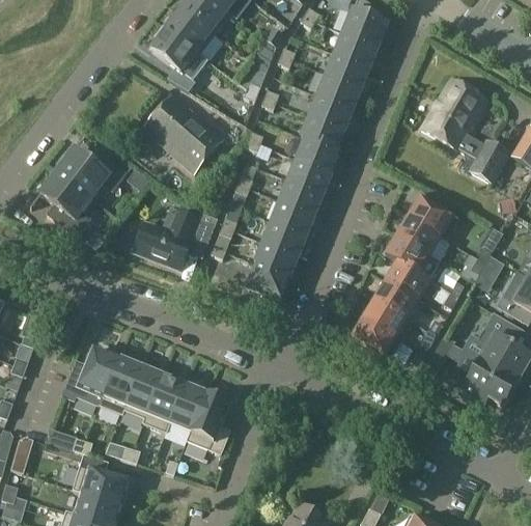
[(188,0),(180,9),(215,35),(230,14),(226,11),(212,0),(188,0)]
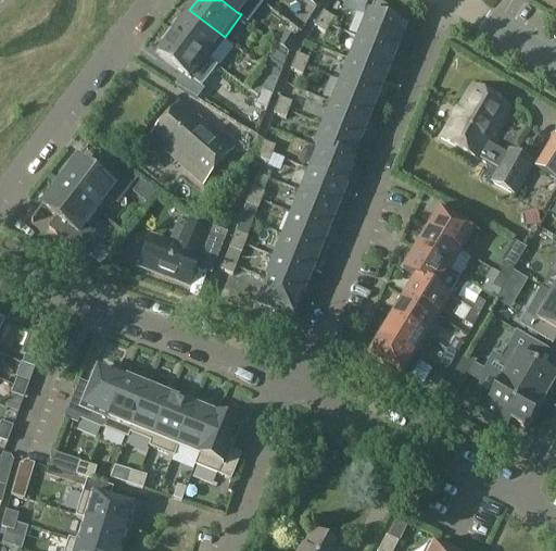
[(222,0),(237,12),(245,0),(222,0)]
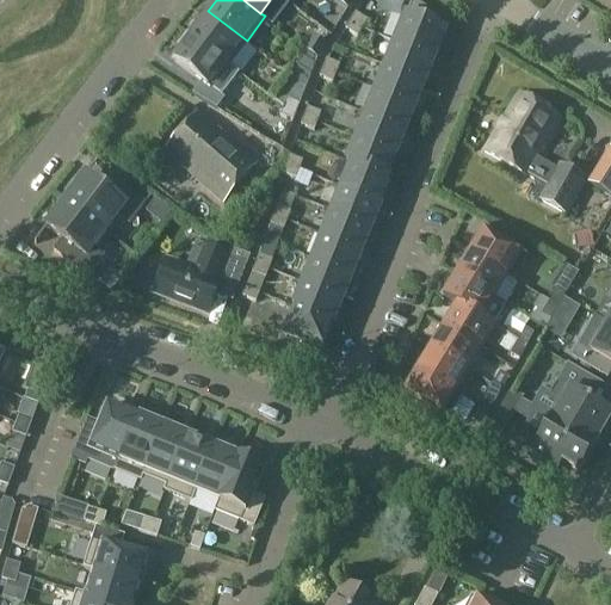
[(333,0),(329,7),(343,14),(347,6),(337,0),(333,0)]
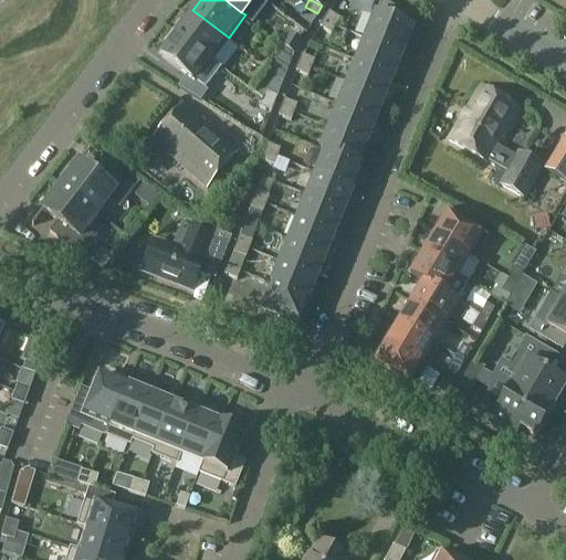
[(379,0),(366,34),(404,49),(412,27),(389,18),(394,4),(395,6),(395,4),(388,0),(379,0)]
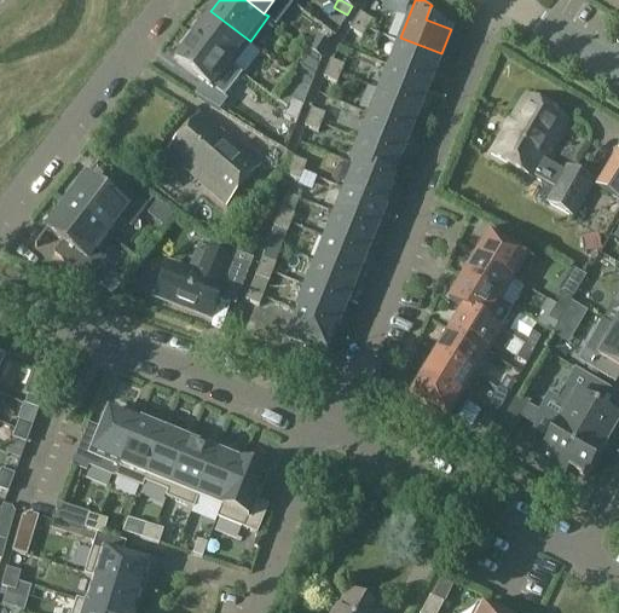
[(372,17),(359,10),(354,18),(368,25),(372,17)]
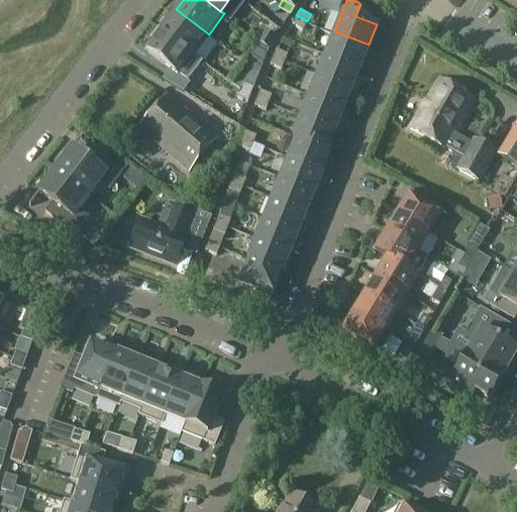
[(171,16),(167,13),(158,25),(194,54),(209,34),(176,9),(171,16)]
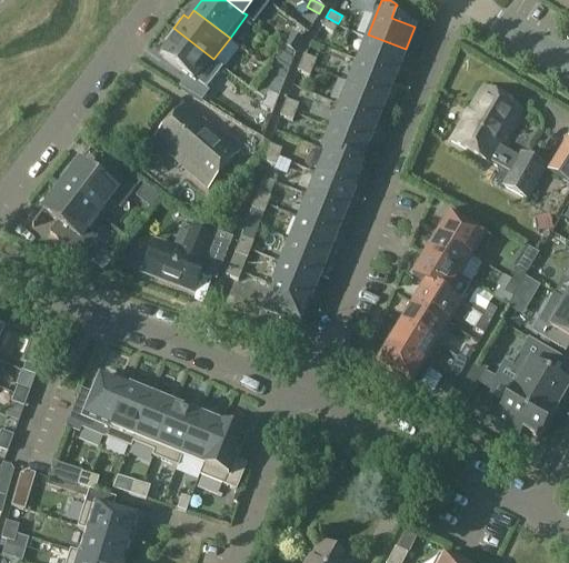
[(326,17),(321,24),(332,31),(338,23),(326,17)]
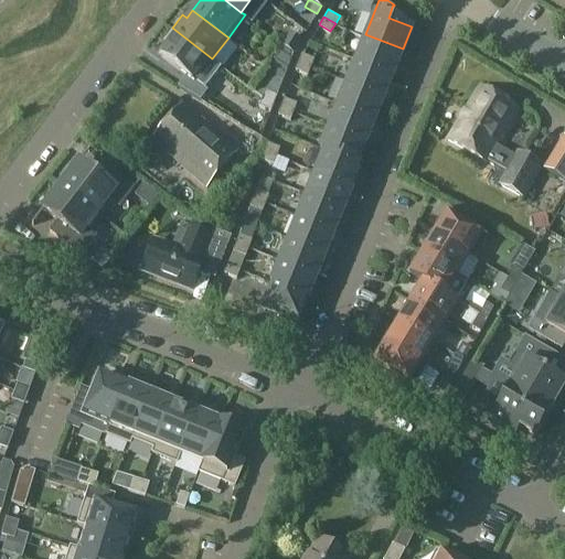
[(167,43),(160,52),(195,79),(212,58),(172,28),(163,40),(167,43)]
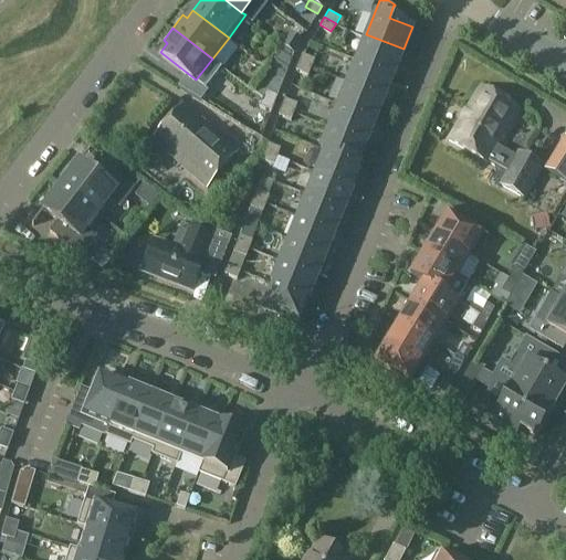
[(366,34),(357,56),(394,71),(404,49),(366,34)]
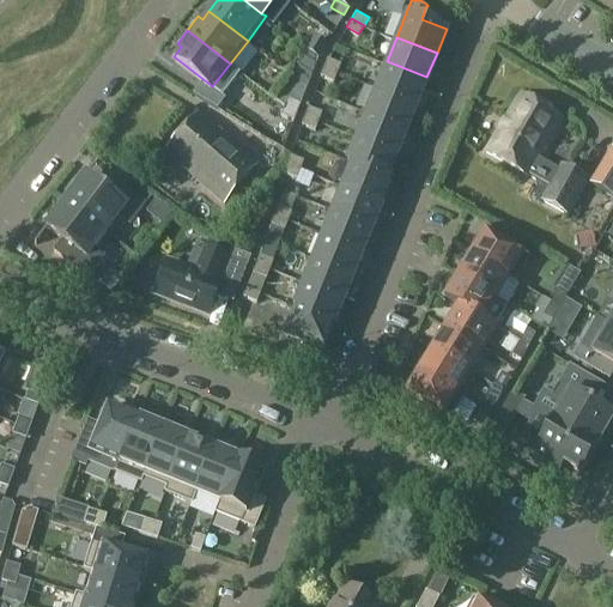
[(310,40),(305,48),(317,55),(323,48),(310,40)]
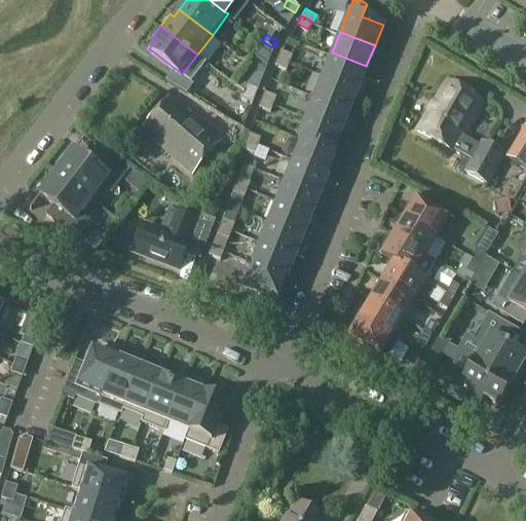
[(272,47),(262,41),(258,48),(268,54),(272,47)]
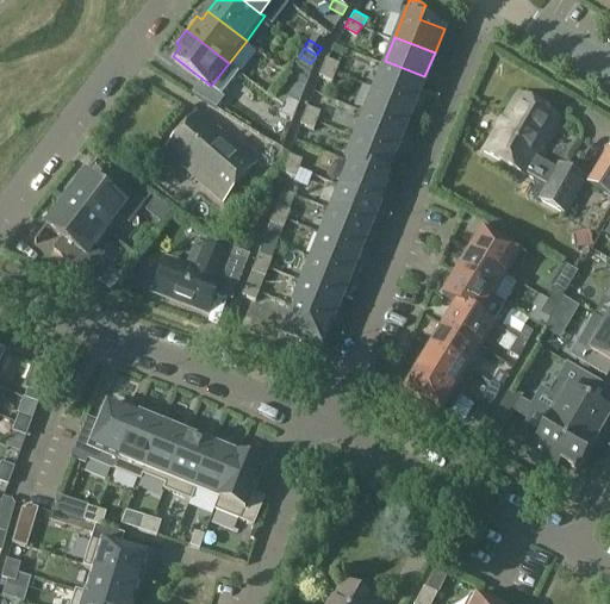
[(325,56),(322,64),(336,70),(338,61),(325,56)]
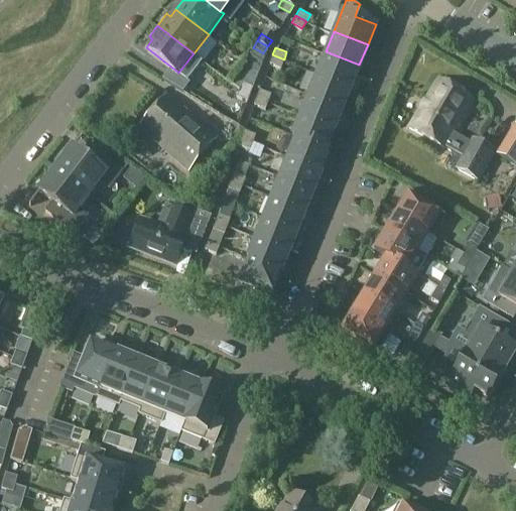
[(326,51),(317,72),(351,86),(359,65),(326,51)]
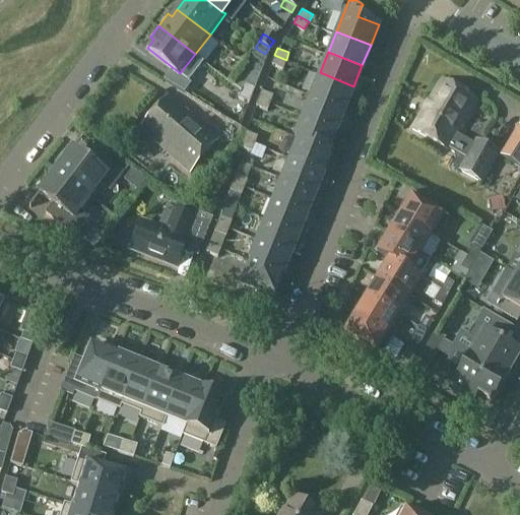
[(274,55),(271,63),(282,67),(286,60),(274,55)]
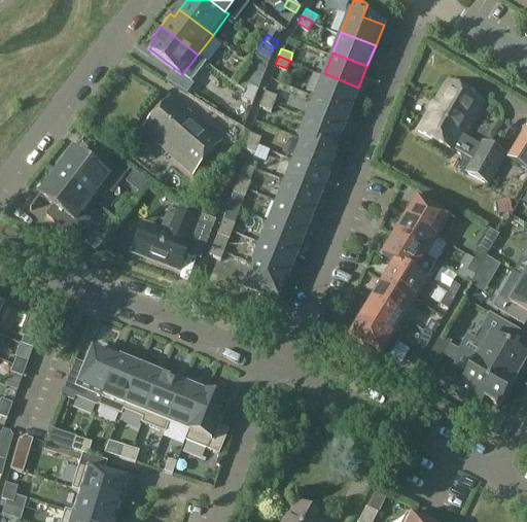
[(324,73),(316,94),(350,108),(358,88),(324,73)]
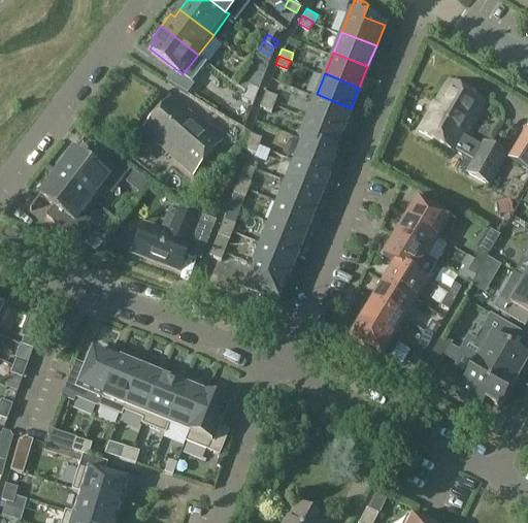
[(482,101),(447,79),(419,127),(474,158),(480,148),(461,137),(482,101)]
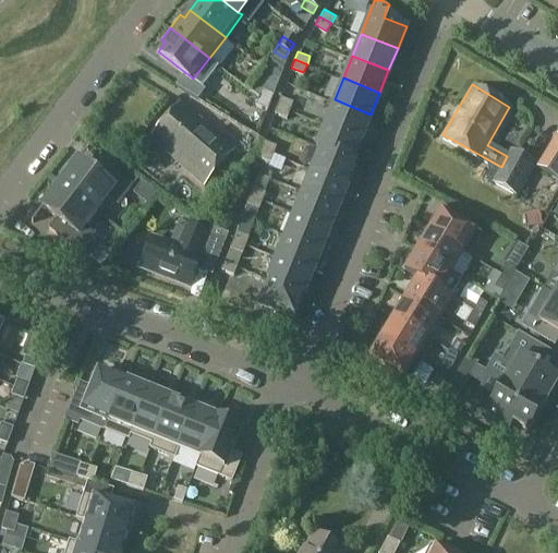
[(262,86),(258,95),(270,99),(274,91),(262,86)]
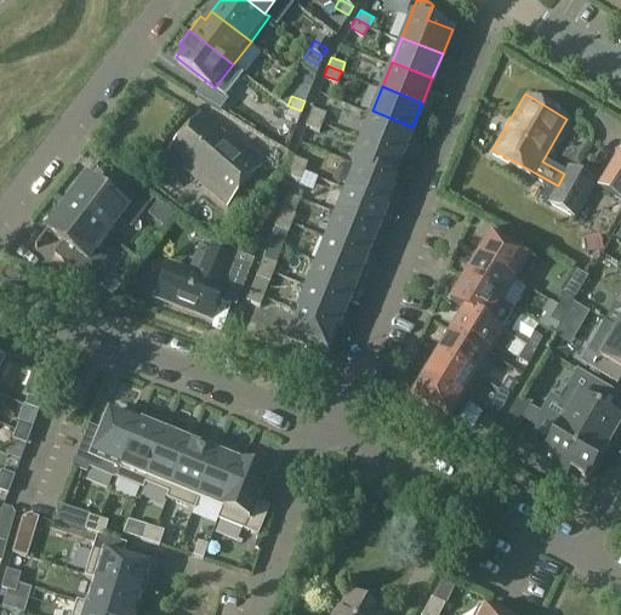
[(301,110),(288,106),(284,114),(297,119),(301,110)]
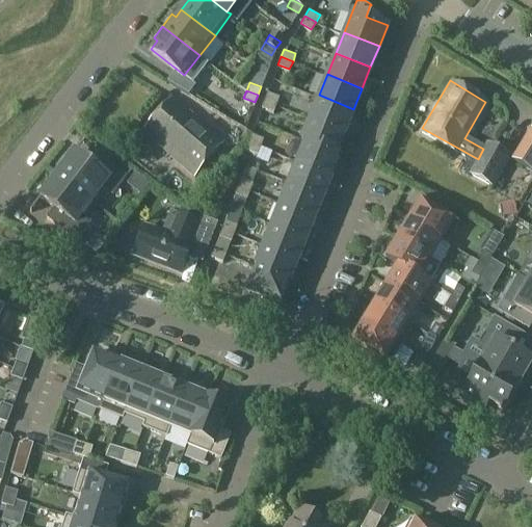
[(280,96),(267,90),(264,99),(276,103),(280,96)]
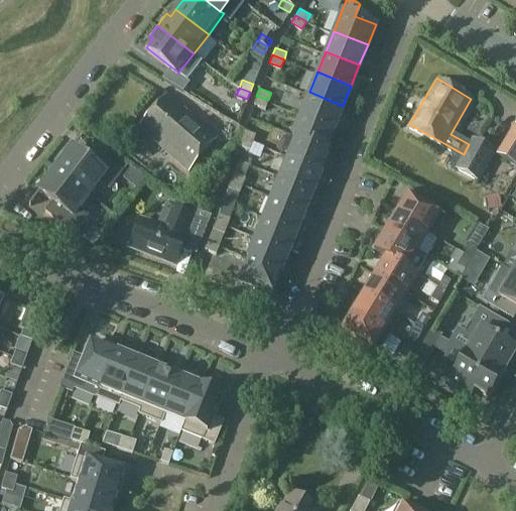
[(138,125),(188,167),(217,135),(166,92),(138,125)]
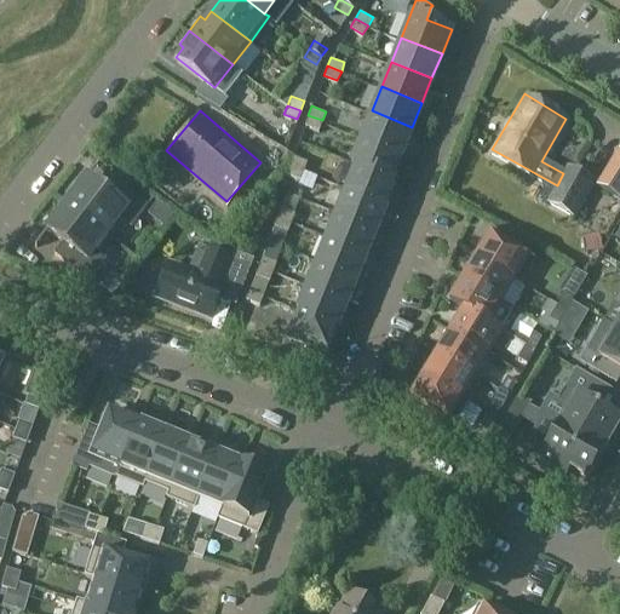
[(372,110),(362,135),(402,151),(412,127),(372,110)]
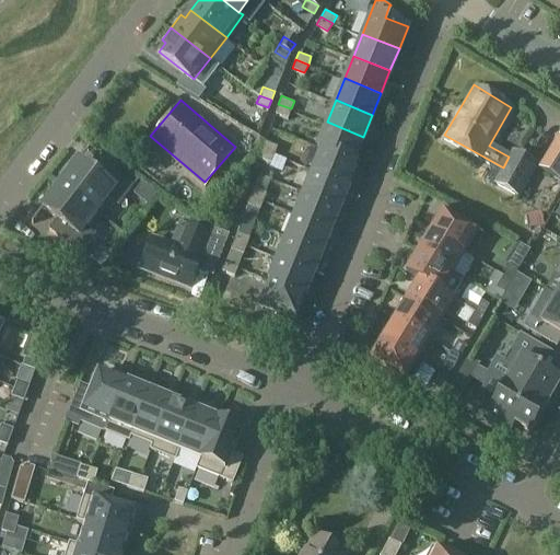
[(278,104),(276,112),(288,116),(291,108),(278,104)]
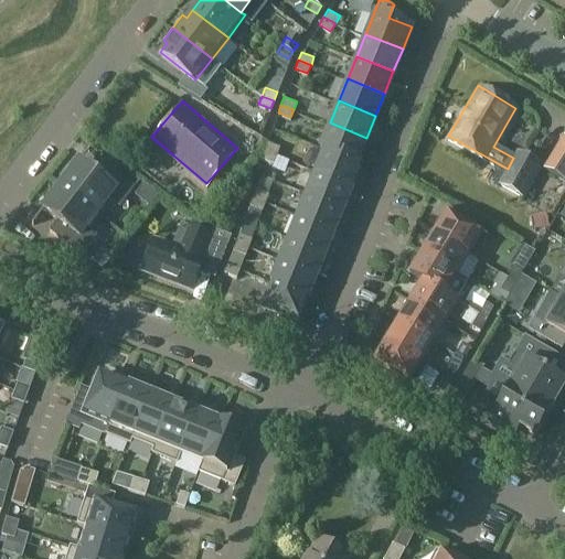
[(366,138),(330,122),(320,147),(324,148),(358,160),(366,138)]
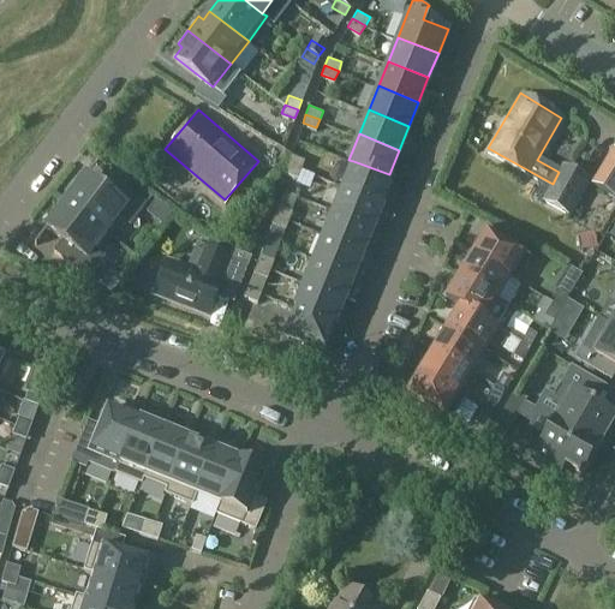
[(614,145),(591,180),(614,195),(614,145)]
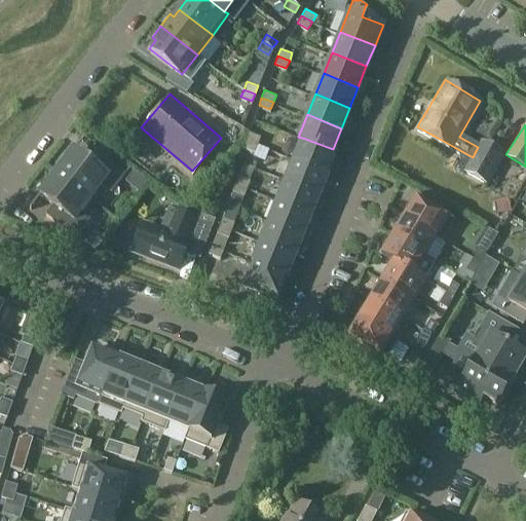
[(245,139),(257,143),(260,136),(248,131),(245,139)]
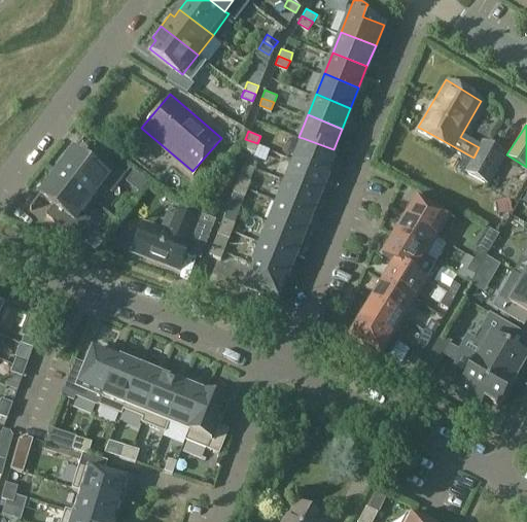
[(334,149),(303,138),(294,160),(328,173),(338,151),(334,149)]
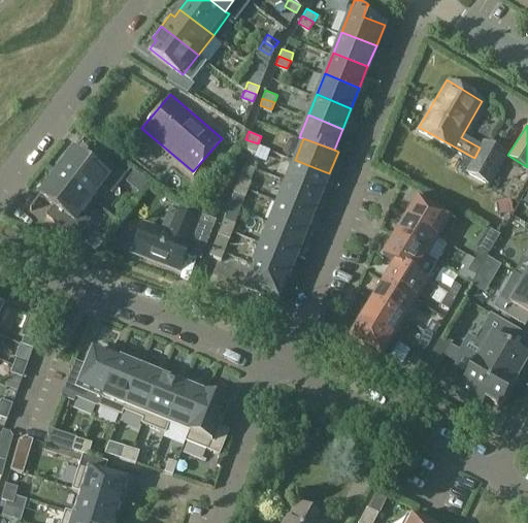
[(258,143),(245,139),(243,148),(255,152),(258,143)]
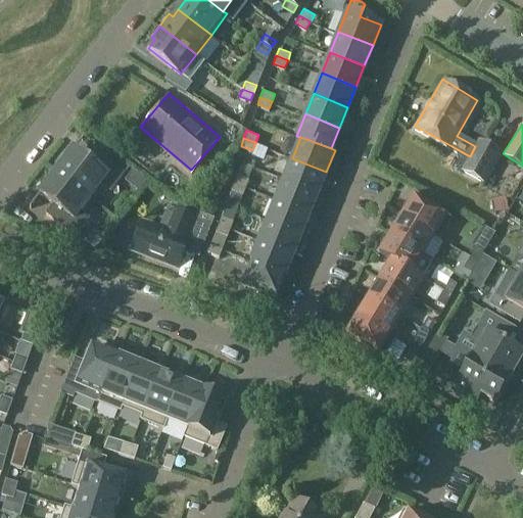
[(475,146),(470,156),(464,168),(484,180),(501,151),(479,139),(475,146)]
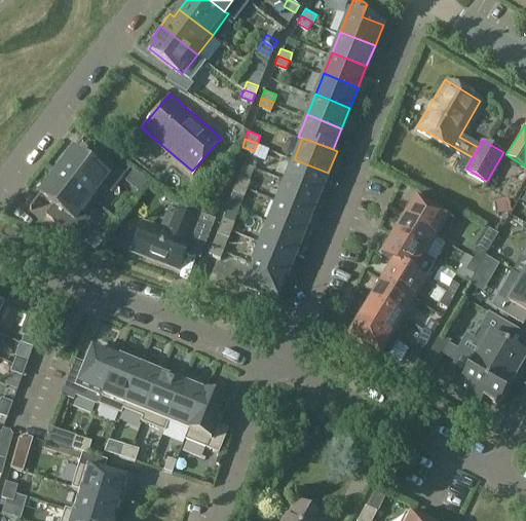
[(67,156),(64,153),(53,168),(90,196),(101,182),(111,190),(124,172),(101,153),(92,162),(74,148),(67,156)]
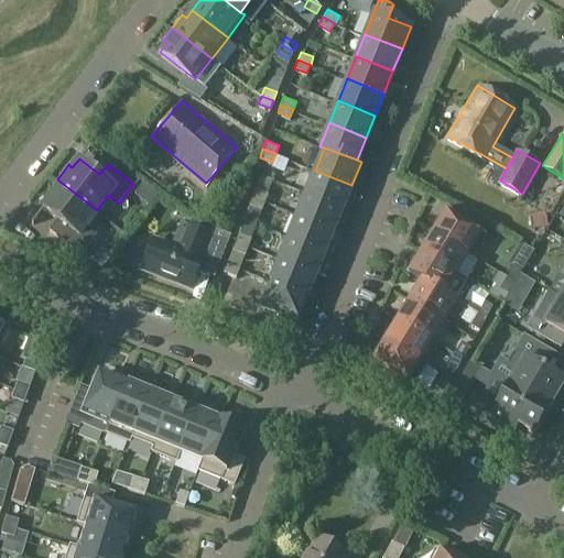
[(315,171),(307,188),(306,193),(343,207),(351,185),(315,171)]
